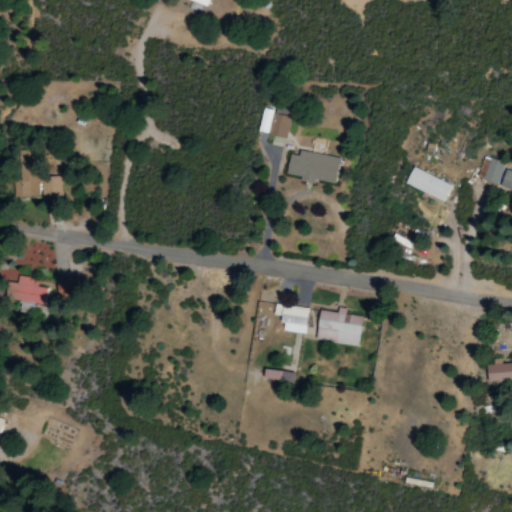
[(290,115),(262,110),(257,132),(285,138),(290,115)]
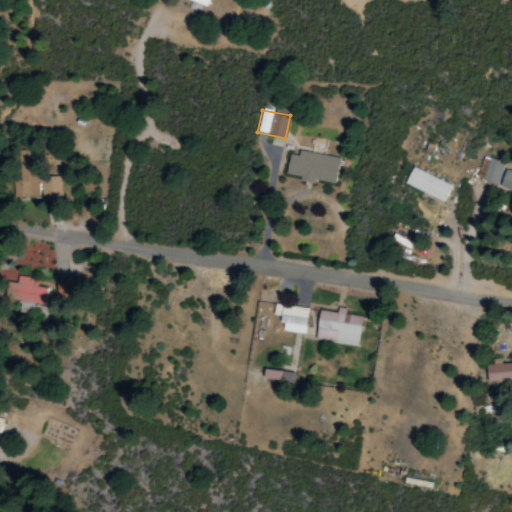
[(316,180),(334,183),(339,158),(298,151),(297,156),(289,155),(286,174),(301,177),(300,182),(315,184),(316,180)]
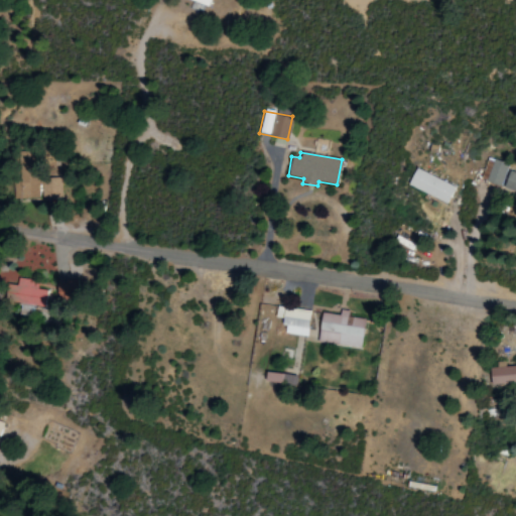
[(455,184),(413,169),(407,186),(448,203),(455,184)]
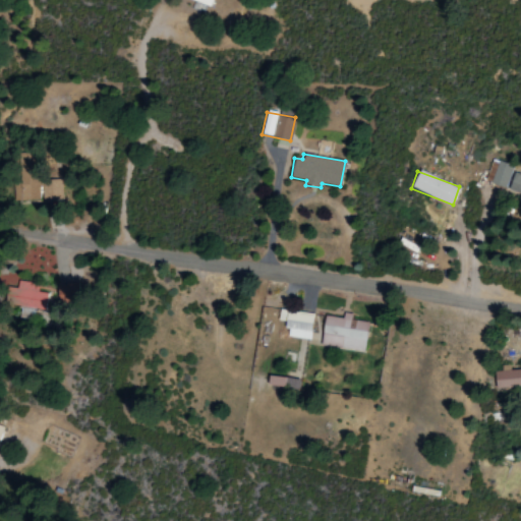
[(520,175),(513,173),(508,189),(520,194),(518,201),(520,201),(520,175)]
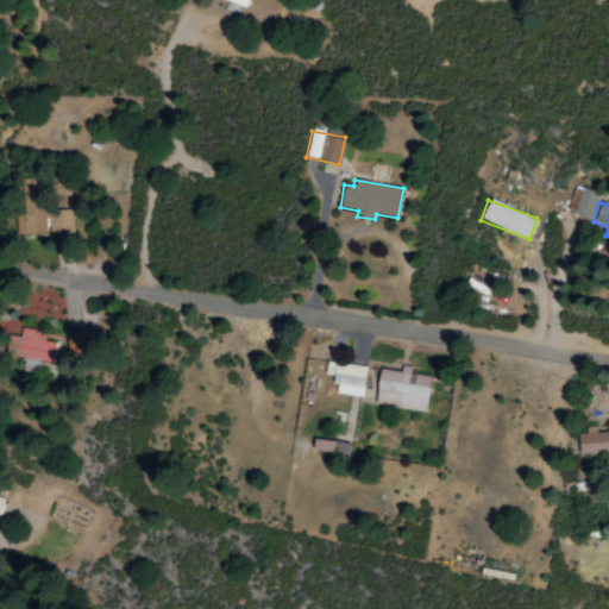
[(45,233),(45,232),(70,232),(70,207),(22,208),(22,213),(14,213),(14,233),(45,233)]
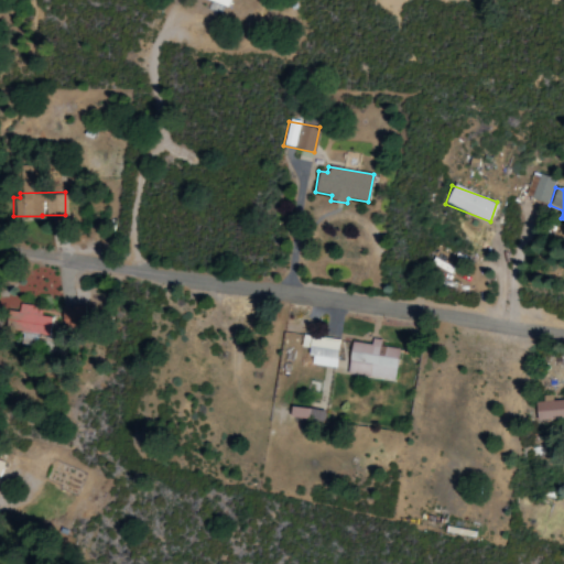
[(4,310),(14,310),(14,299),(0,299),(0,308),(4,308),(4,310)]
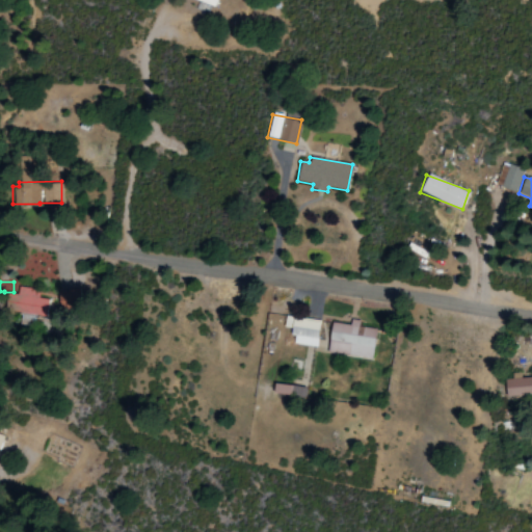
[(3,311),(45,317),(48,294),(18,291),(17,294),(5,293),(3,311)]
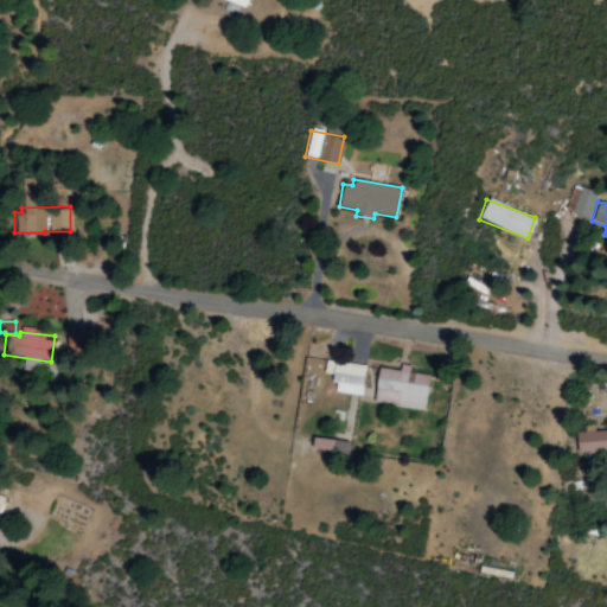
[(333,375),(332,394),(362,396),(364,365),(325,362),(324,374),(333,375)]
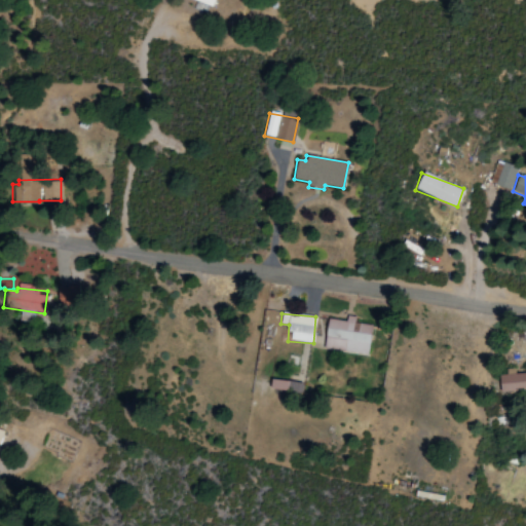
[(324,349),(368,355),(372,326),(353,323),(354,316),(346,315),(345,322),(328,318),(324,349)]
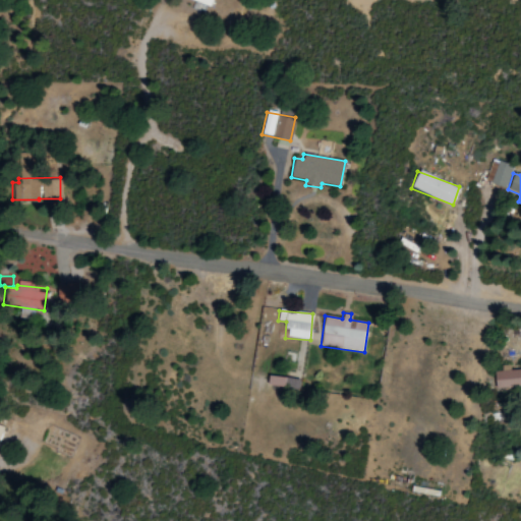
[(495,387),(520,386),(520,369),(495,370),(495,387)]
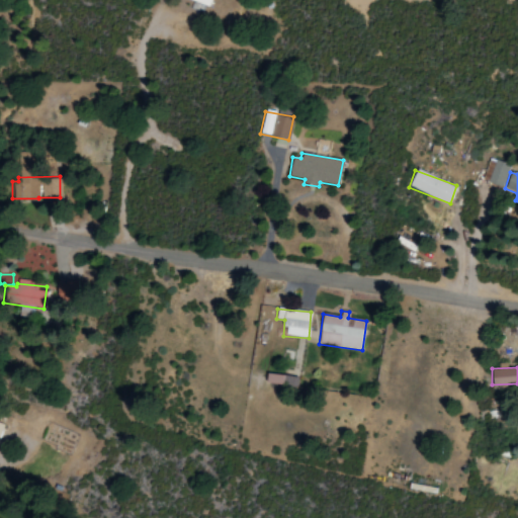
[(266,383),(281,384),(282,375),(267,374),(266,383)]
